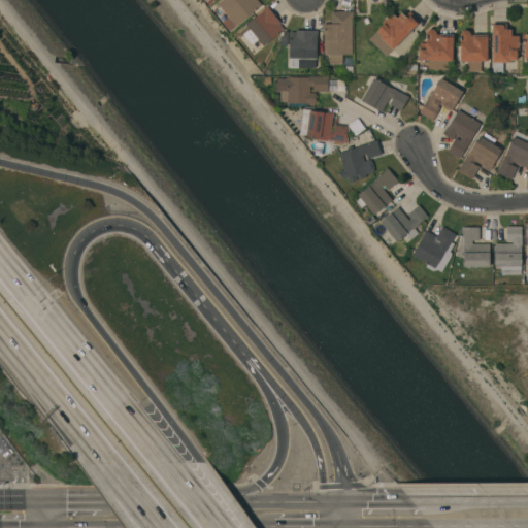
[(257,0),(261,4),(229,31),(223,23),(228,18),(217,3),(220,0),(257,0)]
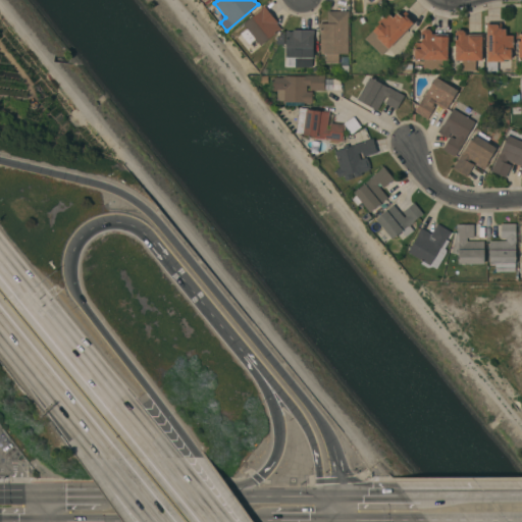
[(277,22),(275,23),(279,29),(260,45),(255,39),(249,45),(240,34),(246,29),(243,24),(264,7),(277,22)]
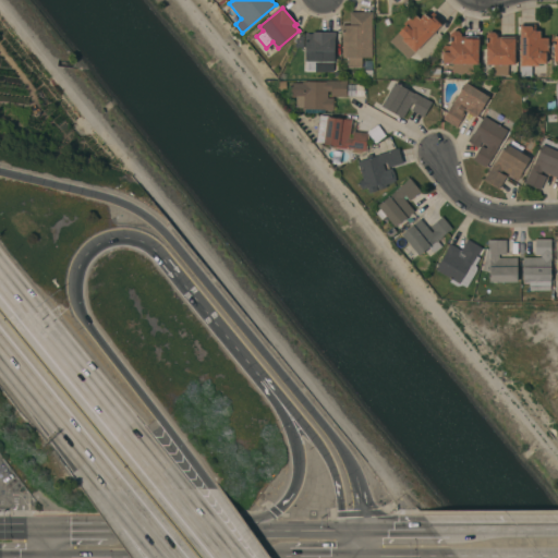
[(372,12),(372,17),(371,17),(371,58),(361,58),(361,68),(348,68),(348,58),(341,58),(341,25),(349,25),(349,12),(372,12)]
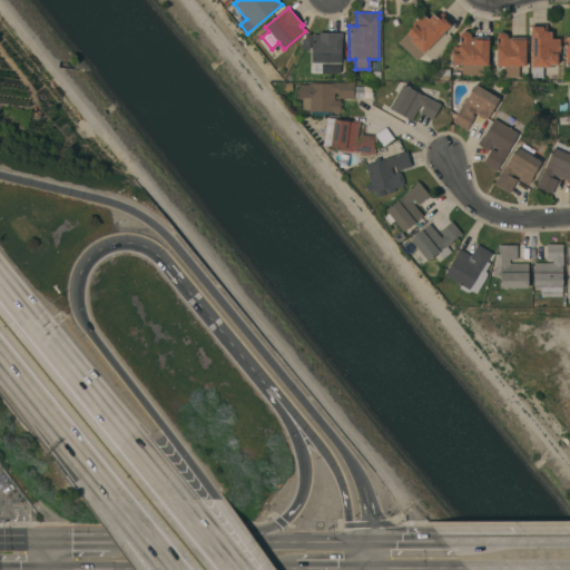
[(397,42),(413,27),(412,25),(422,15),(429,20),(430,18),(430,17),(432,15),(433,16),(434,15),(436,18),(442,12),(452,23),(450,26),(451,26),(416,60),(397,42)]
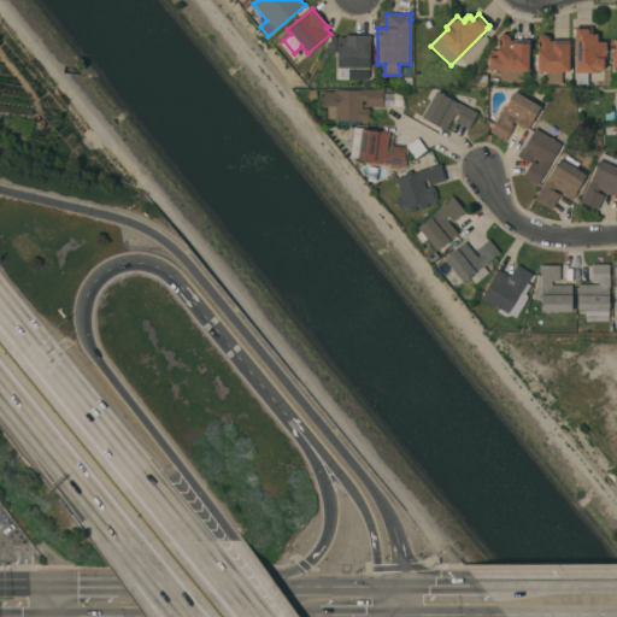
[(575,27),(592,27),(592,34),(597,35),(597,42),(606,42),(605,59),(603,59),(603,70),(594,70),(594,72),(587,72),(587,84),(576,84),(576,74),(575,74),(575,27)]
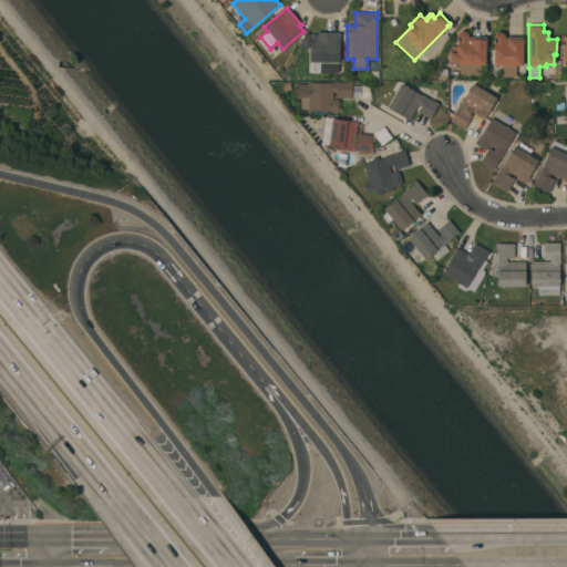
[(310,63),(310,34),(318,34),(318,32),(341,32),(341,38),(339,38),(339,62),(310,63)]
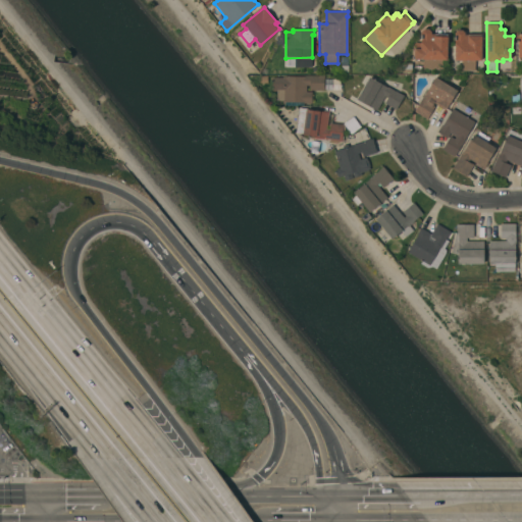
[(448,35),(447,60),(420,59),(421,32),(424,30),(428,30),(431,32),(431,34),(448,35)]
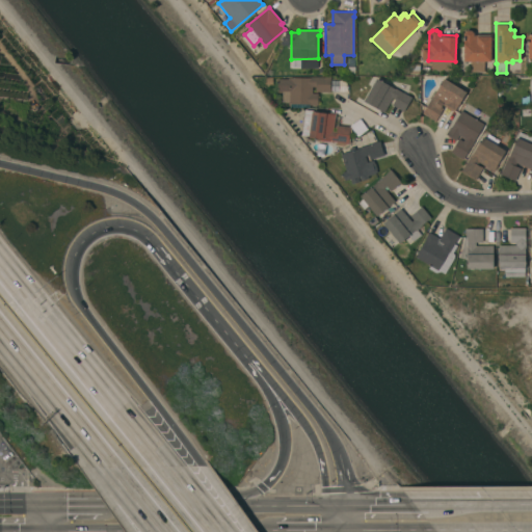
[(490,35),(490,61),(484,61),(484,72),(470,72),(470,61),(463,61),(462,34),(466,31),(471,31),(474,33),(474,35),(490,35)]
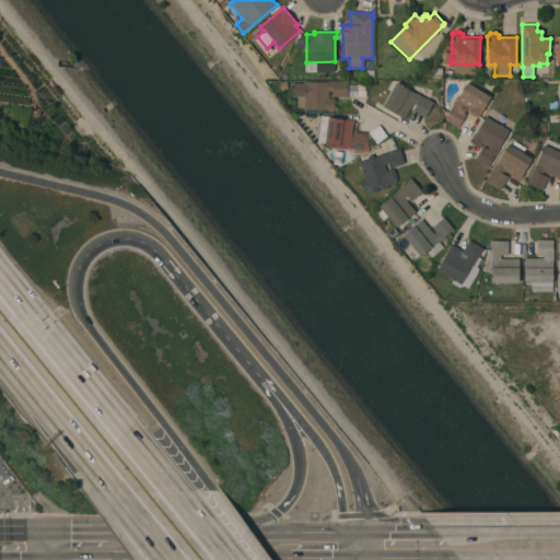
[(296,97),(292,97),(292,83),(304,83),(304,82),(327,82),(327,81),(342,82),(342,81),(348,81),(348,97),(331,96),(331,92),(328,92),(328,98),(335,98),(335,112),(325,111),(304,109),(304,108),(296,108),(296,97)]
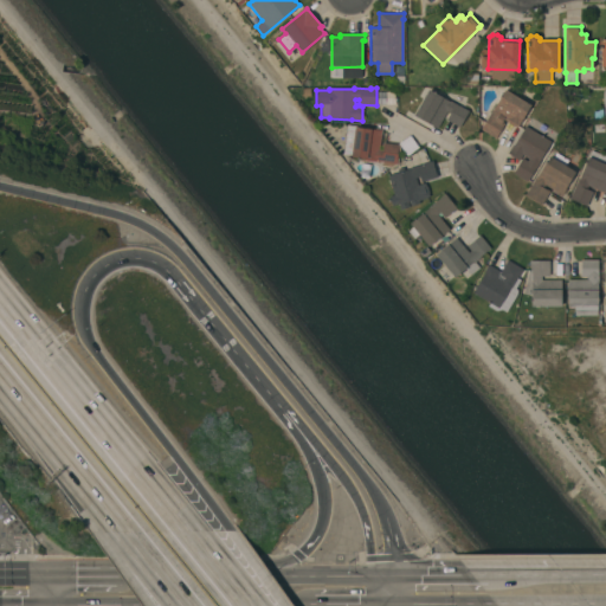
[(429,90),(450,102),(451,101),(469,111),(459,127),(446,120),(450,114),(446,113),(437,129),(414,116),(429,90)]
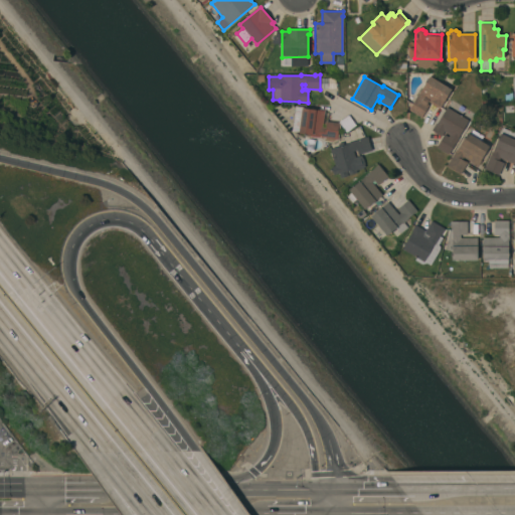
[(451,90),(439,110),(424,101),(424,103),(428,106),(420,118),(408,111),(414,100),(413,100),(416,93),(418,95),(430,76),(451,90)]
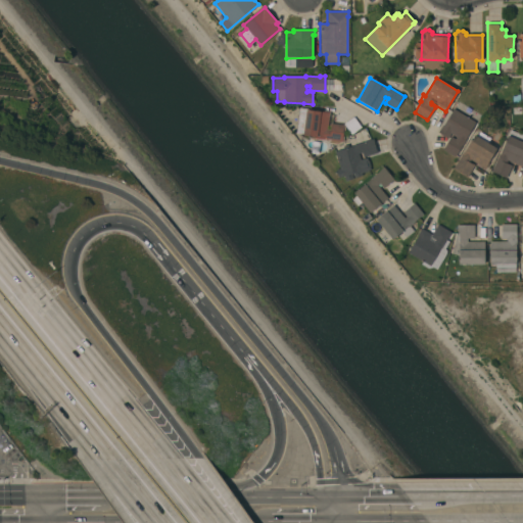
[(327,91),(327,80),(340,80),(340,91),(327,91)]
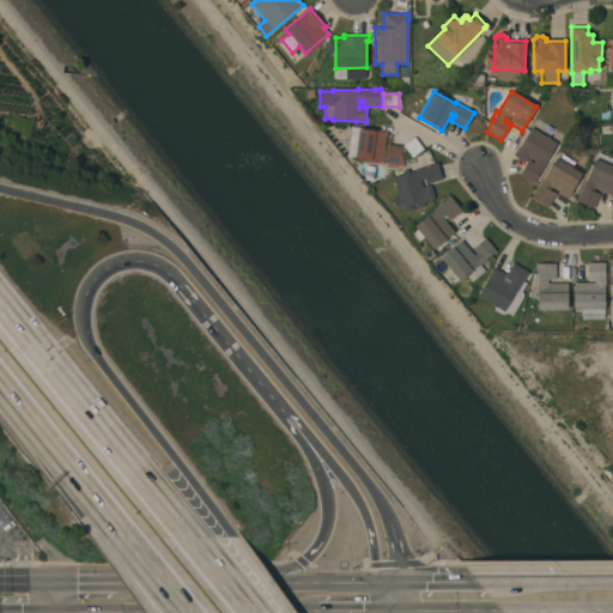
[(402,165),(382,163),(382,164),(368,163),(369,161),(356,158),(356,157),(347,156),(351,127),(382,132),(382,129),(387,131),(383,151),(386,152),(387,145),(405,147),(402,165)]
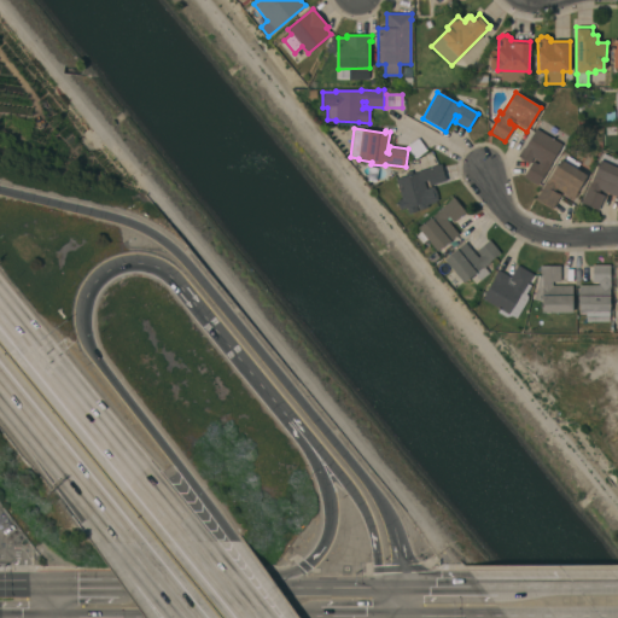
[(563,145),(538,185),(524,176),(532,162),(537,164),(540,162),(532,158),(530,163),(528,162),(526,163),(520,158),(518,157),(523,147),(524,149),(536,129),(563,145)]
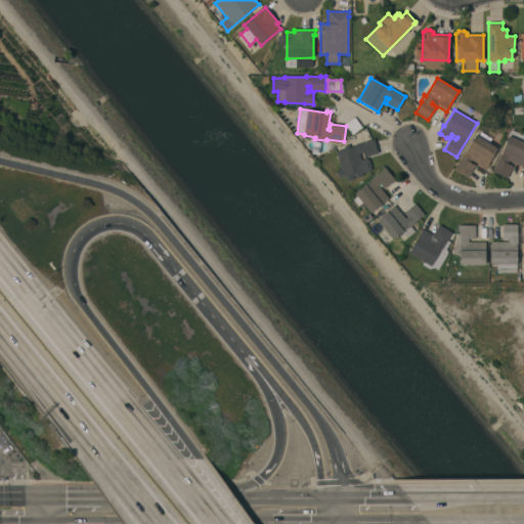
[(361,127),(351,134),(345,124),(354,118),(361,127)]
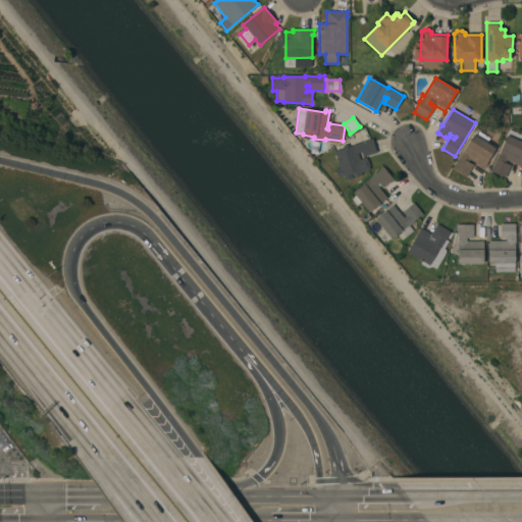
[(521,164),(521,167),(506,160),(505,163),(510,165),(505,177),(490,171),(492,167),(499,154),(507,136),(508,136),(510,131),(521,135),(521,164)]
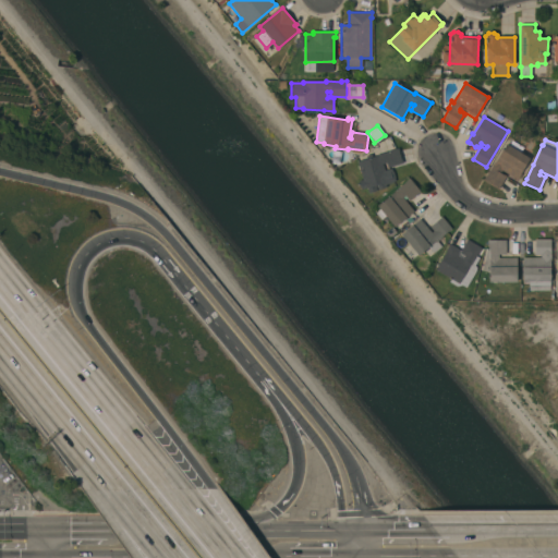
[(530,158),(520,174),(521,174),(518,180),(501,170),(500,172),(506,177),(498,190),(483,180),(486,176),(487,176),(506,144),(530,158)]
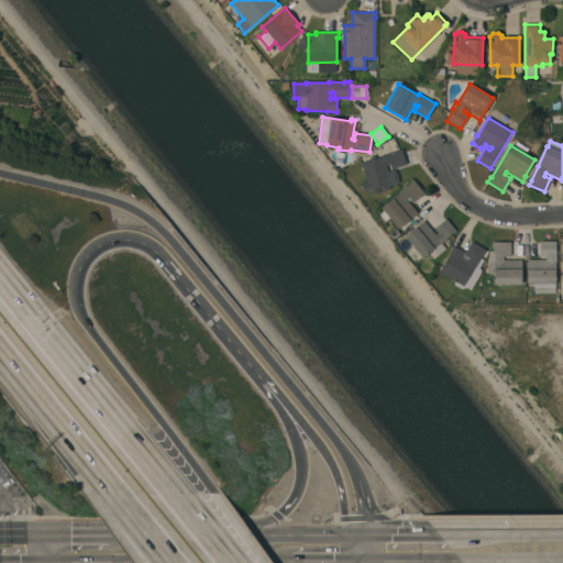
[(361,163),(401,150),(407,164),(392,169),(389,164),(386,165),(388,172),(395,169),(396,173),(398,179),(399,183),(396,184),(397,184),(389,187),(389,188),(382,191),(379,186),(378,187),(381,192),(372,195),(371,189),(364,191),(362,183),(366,181),(361,163)]
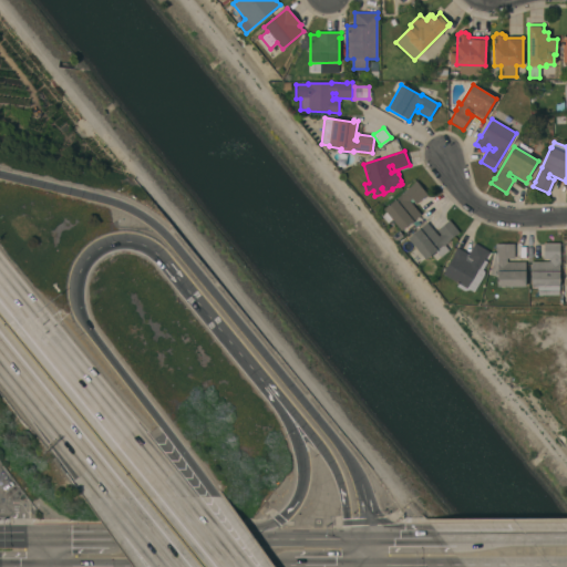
[(428,195),(416,204),(412,199),(409,200),(421,215),(401,230),(392,219),(388,224),(381,215),(385,212),(383,209),(395,200),(394,199),(416,182),(428,195)]
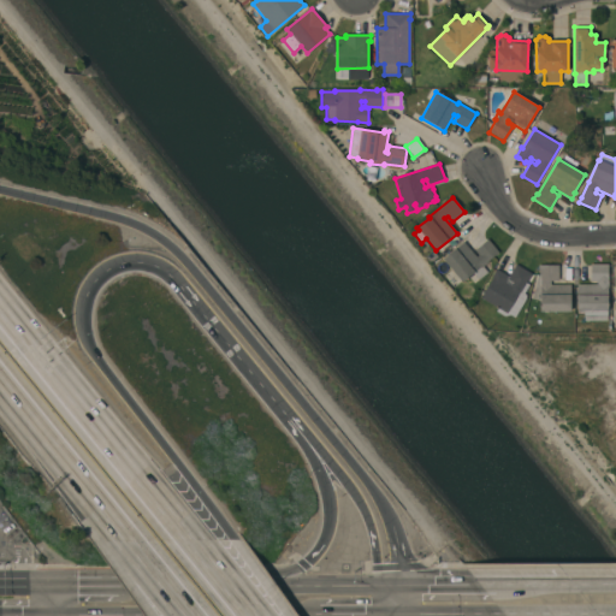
[(498,253),(487,261),(489,262),(483,267),(487,272),(479,280),(473,273),(462,283),(443,259),(463,242),(477,256),(479,255),(474,250),(487,240),(498,253)]
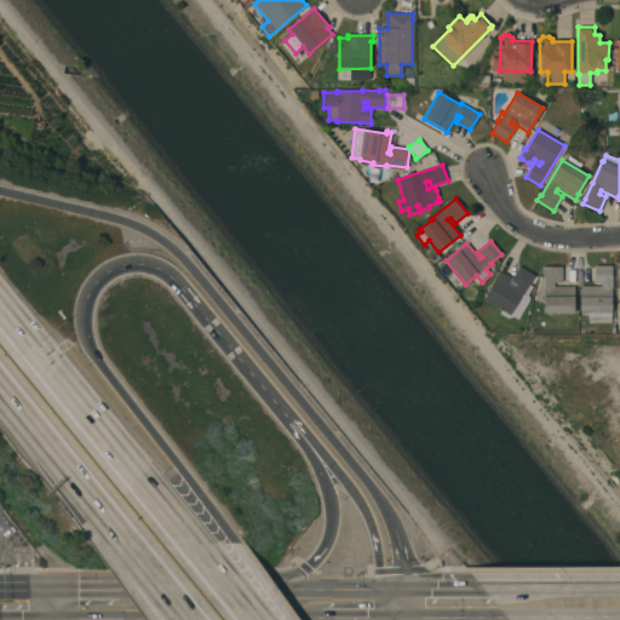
[(518,320),(514,317),(507,319),(499,314),(501,310),(484,299),(497,279),(495,277),(499,271),(512,279),(518,267),(534,275),(529,285),(534,288),(534,293),(518,320)]
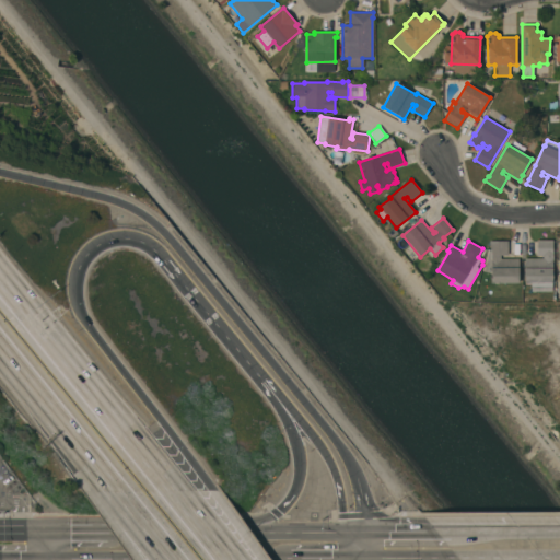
[(490,251),(490,241),(508,241),(508,255),(500,255),(500,259),(518,259),(518,283),(491,283),(491,272),(481,270),(486,251),(490,251)]
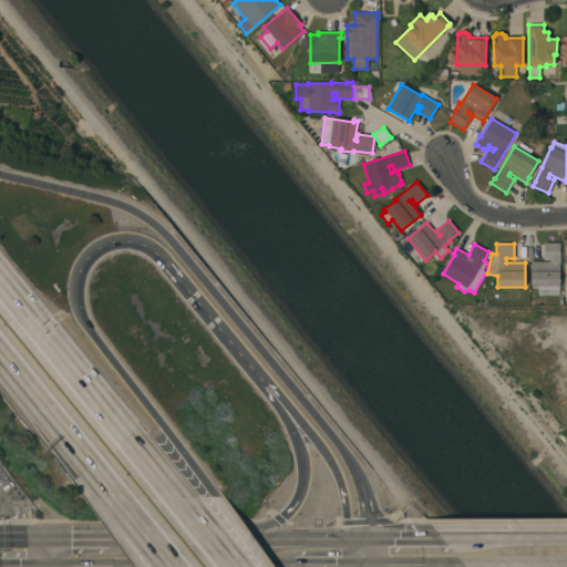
[(559,244),(559,296),(537,296),(537,287),(531,287),(532,261),(549,261),(549,259),(543,259),(544,244),(559,244)]
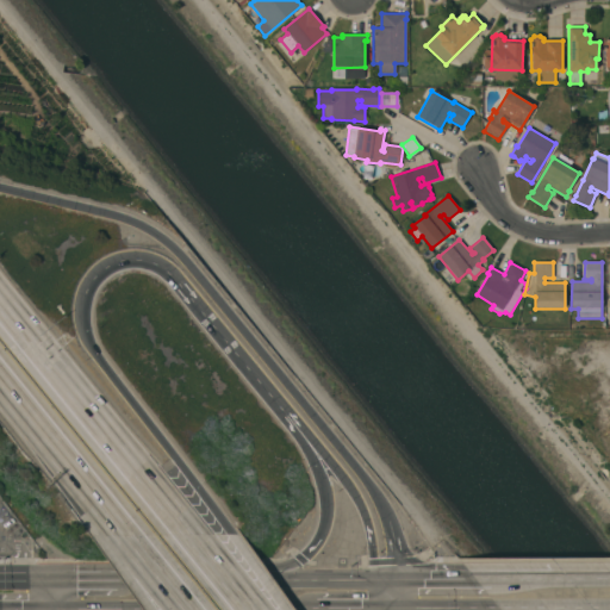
All buildings are outlined.
